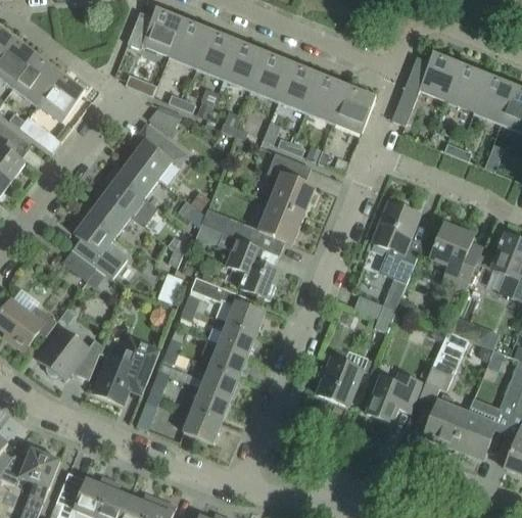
[(170,54),(184,17),(156,6),(152,16),(140,11),(127,43),(141,48),(142,44),(170,54)]
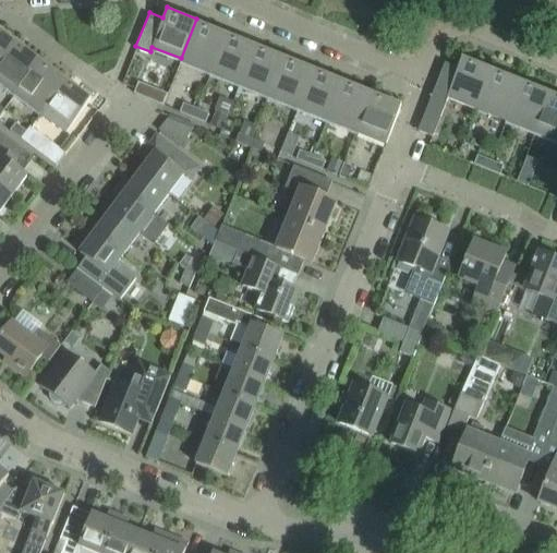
[(209,70),(225,31),(196,19),(181,58),(209,70)]
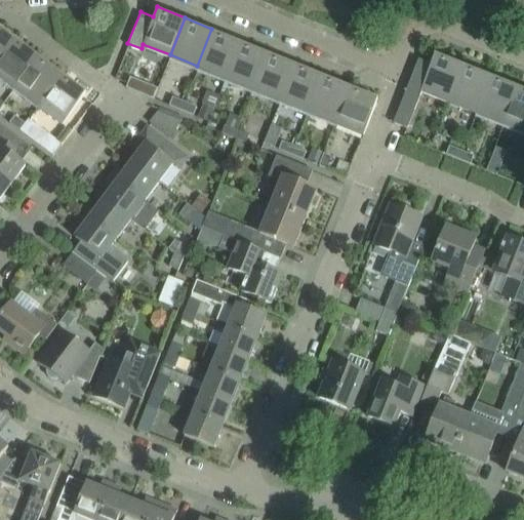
[(0,53),(13,36),(0,26),(0,53)]
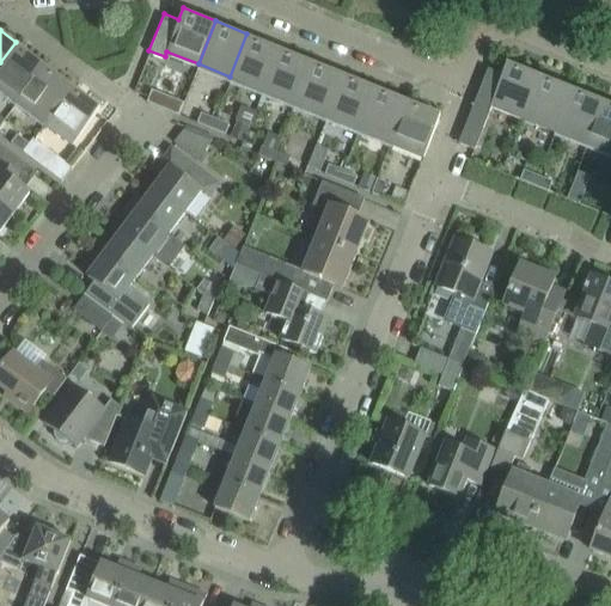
[(262,90),(279,47),(246,34),(230,77),(262,90)]
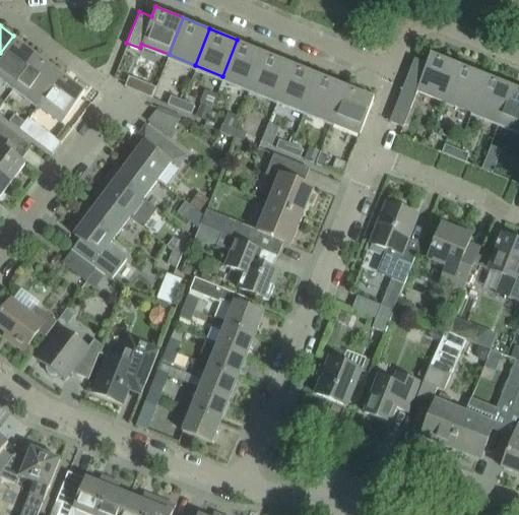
[(0,74),(13,84),(38,53),(13,36),(0,53),(0,74)]
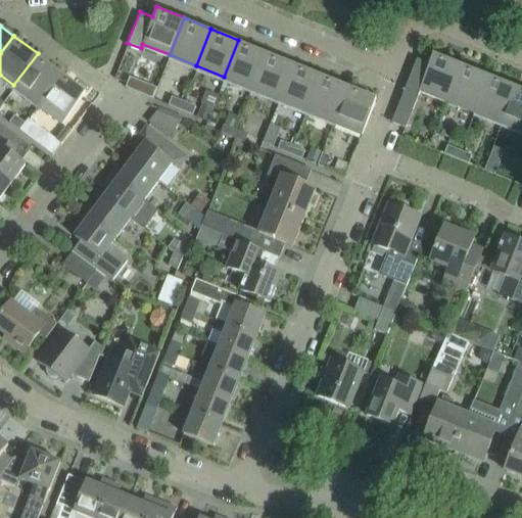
[(251,88),(266,51),(238,40),(224,77),(251,88)]
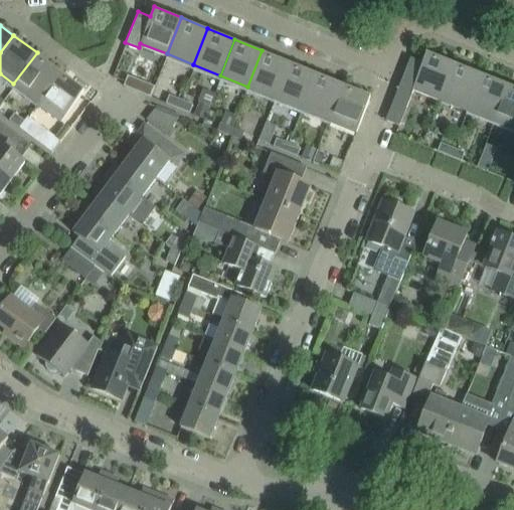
[(275,97),(289,61),(262,50),(247,87),(275,97)]
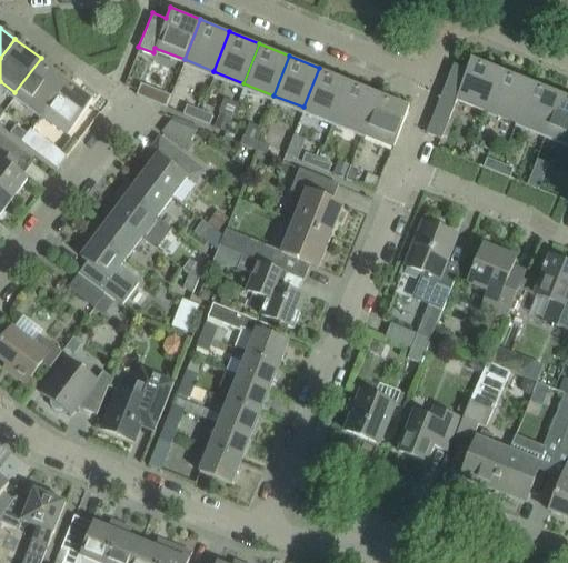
[(486,108),(501,68),(470,56),(467,66),(452,60),(426,130),(440,136),(456,96),(486,108)]
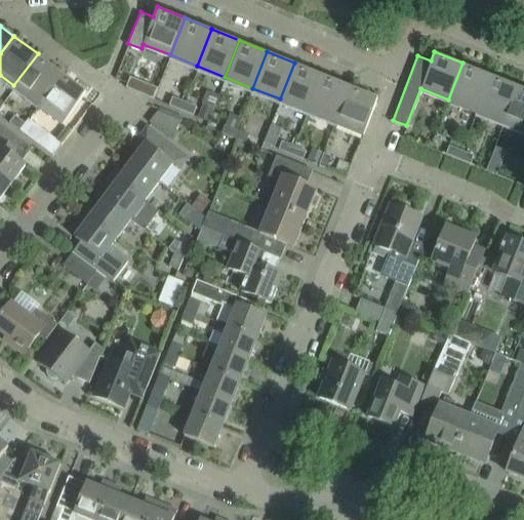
[(38,104),(62,72),(38,53),(13,85),(38,104)]
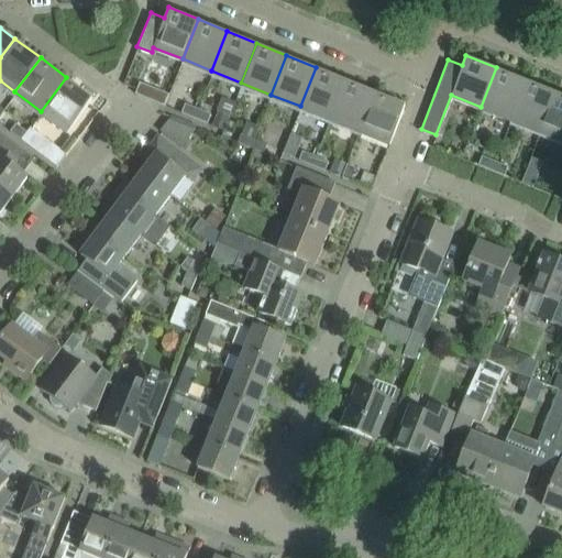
[(329,118),(345,79),(316,67),(300,106),(329,118)]
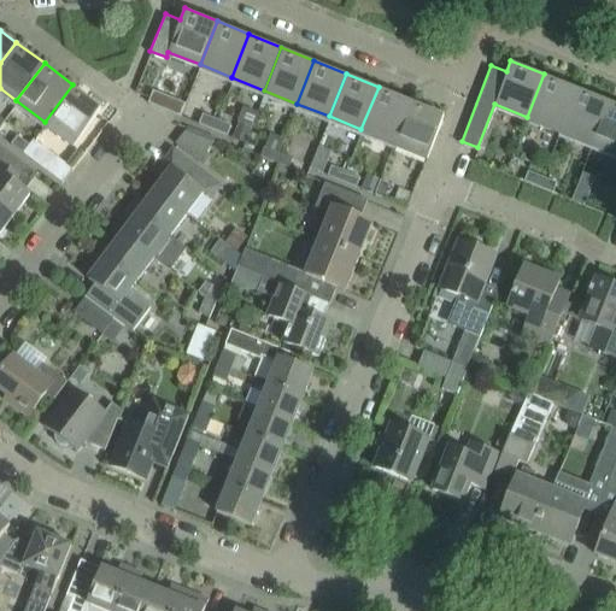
[(558,130),(576,87),(544,74),(527,117),(558,130)]
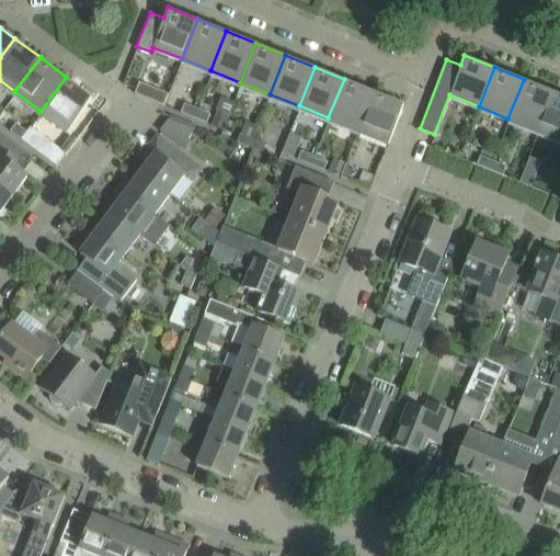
[(91,95),(66,77),(41,111),(66,129),(91,95)]
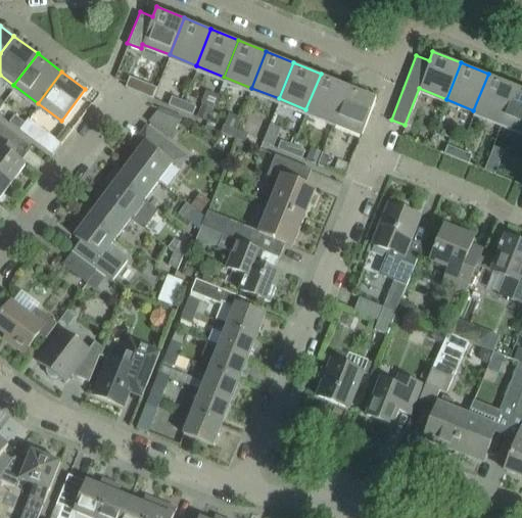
[(332,121),(347,84),(321,74),(305,109),(332,121)]
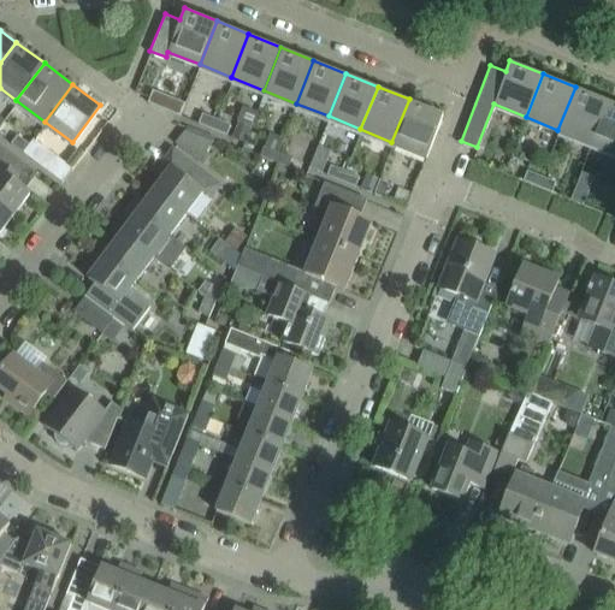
[(590,142),(607,100),(575,87),(557,130),(590,142)]
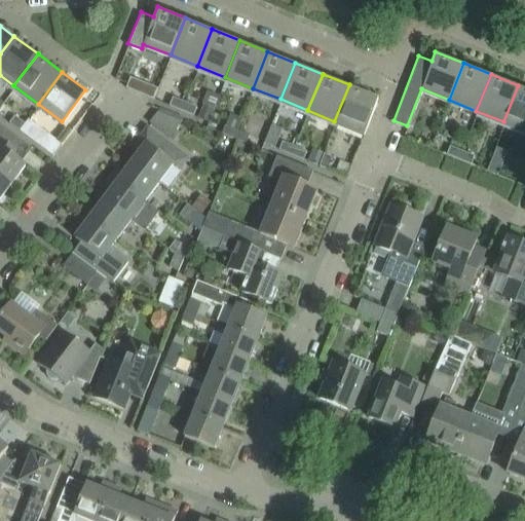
[(157,86),(146,82),(142,91),(148,94),(153,96),(157,86)]
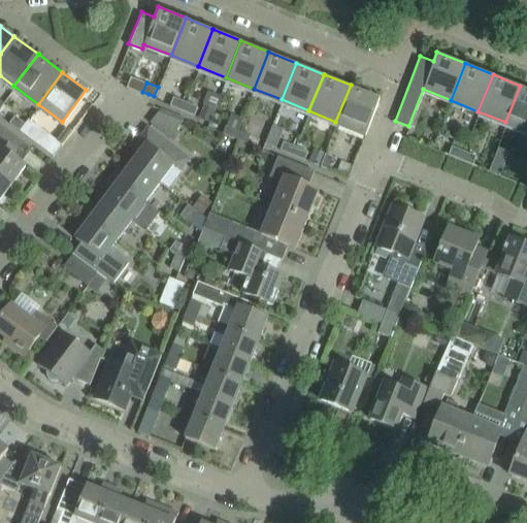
[(364,133),(380,96),(351,85),(335,122),(364,133)]
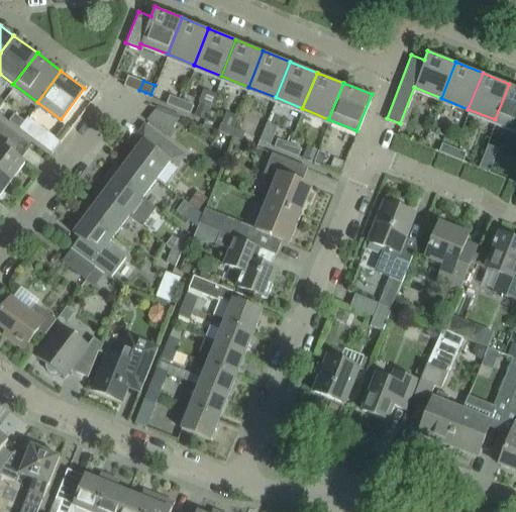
[(515,86),(509,84),(495,119),(515,127),(515,86)]
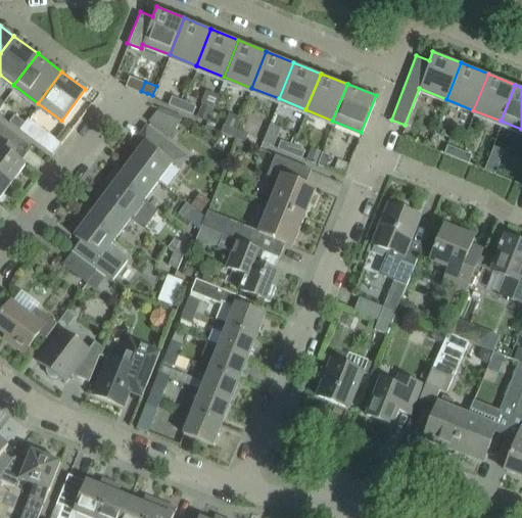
[(180,106),(183,98),(172,93),(168,101),(180,106)]
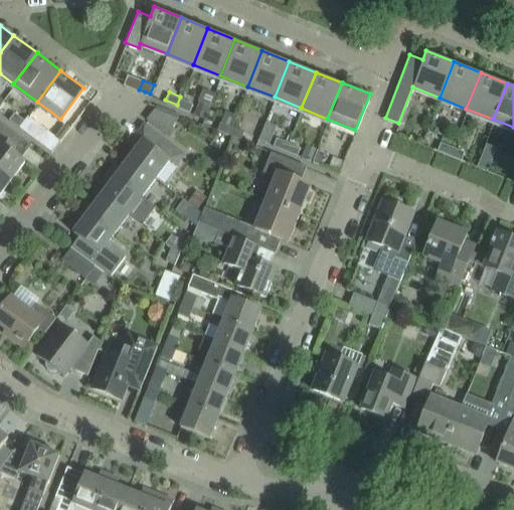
[(192,102),(180,97),(177,105),(189,110),(192,102)]
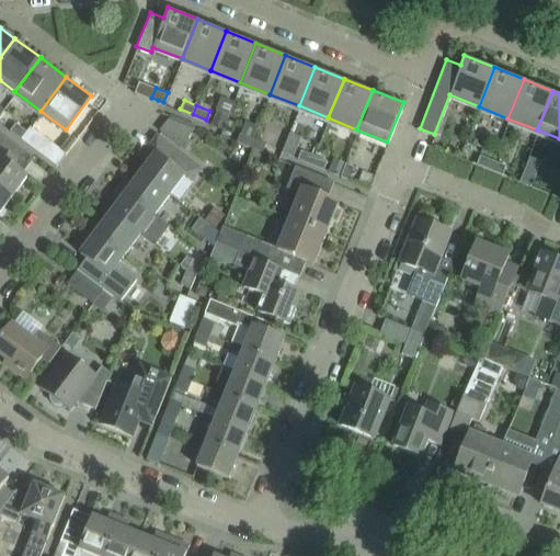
[(216,106),(209,121),(223,126),(228,112),(216,106)]
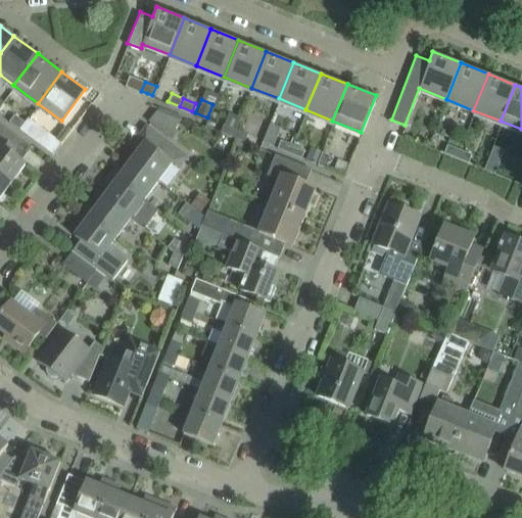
[(25,120),(14,111),(9,119),(19,127),(25,120)]
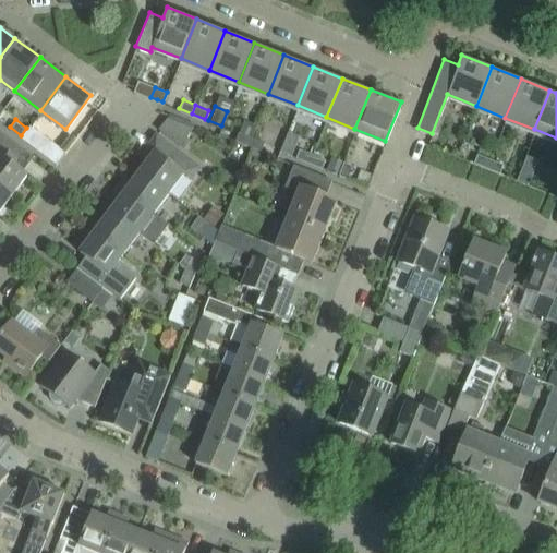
[(29,123),(26,128),(21,135),(43,152),(51,140),(29,123)]
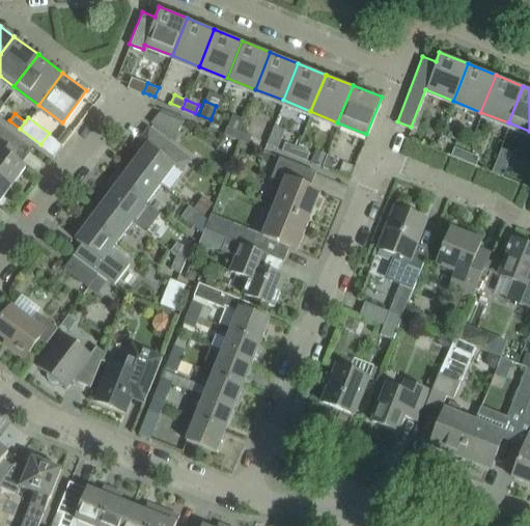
[(8,143),(16,134),(0,121),(0,173),(11,183),(25,163),(12,154),(16,148),(8,143)]
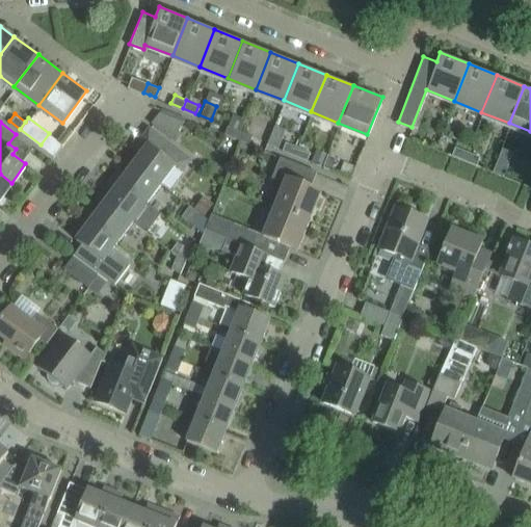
[(236,136),(239,128),(228,124),(223,132),(236,136)]
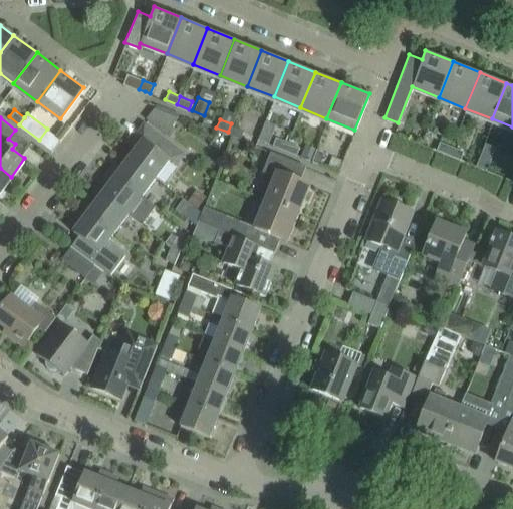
[(137,145),(129,156),(155,176),(168,158),(175,163),(184,151),(144,121),(135,133),(136,134),(131,141),(137,145)]
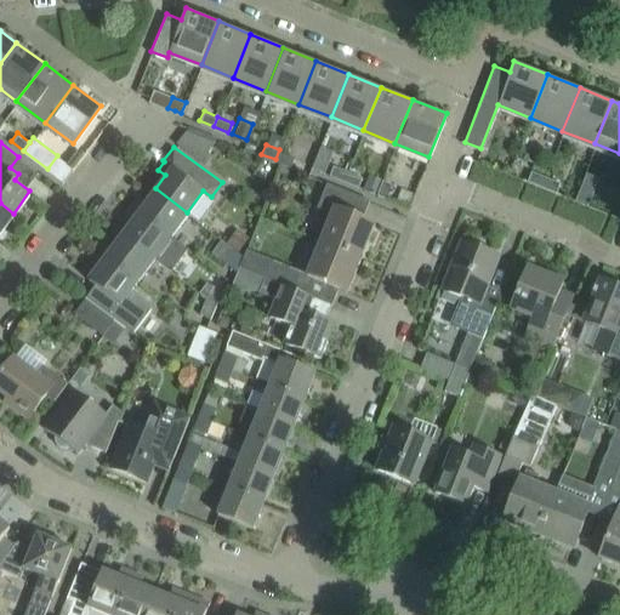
[(290,165),(294,155),(279,149),(276,159),(290,165)]
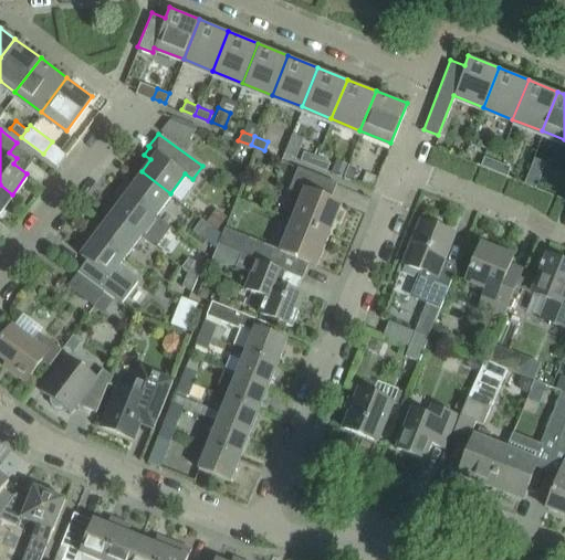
[(283,151),(295,156),(300,144),(288,138),(283,151)]
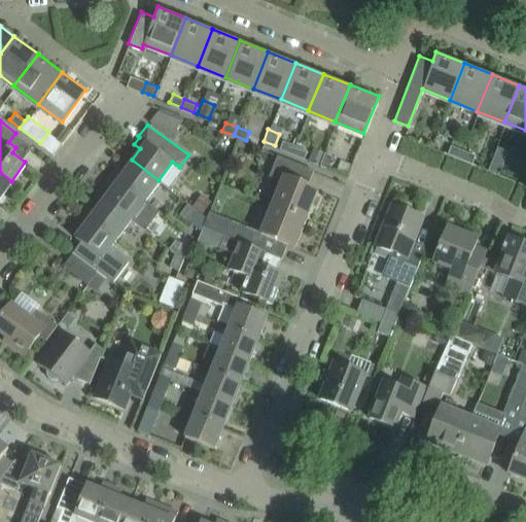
[(291,151),(294,143),(282,139),(279,147),(291,151)]
